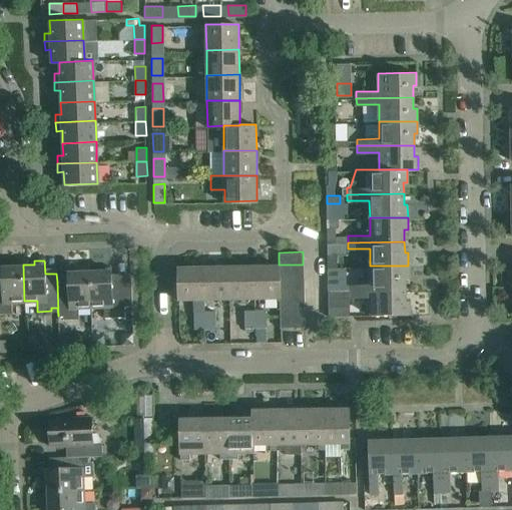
[(24,301),(23,265),(11,266),(11,262),(1,262),(1,276),(0,276),(0,313),(11,313),(11,302),(24,301)]
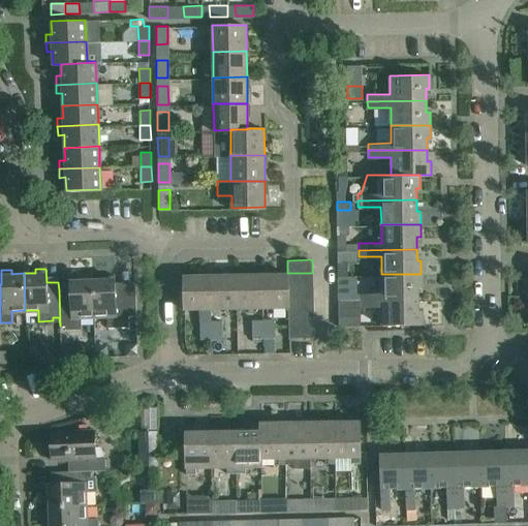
[(261,307),(261,273),(236,274),(236,308),(261,307)]
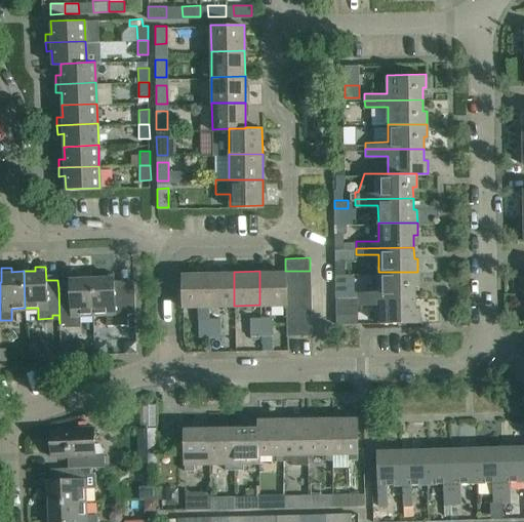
[(285,271),(259,271),(259,305),(286,305),(285,295),(285,283),(285,271)]
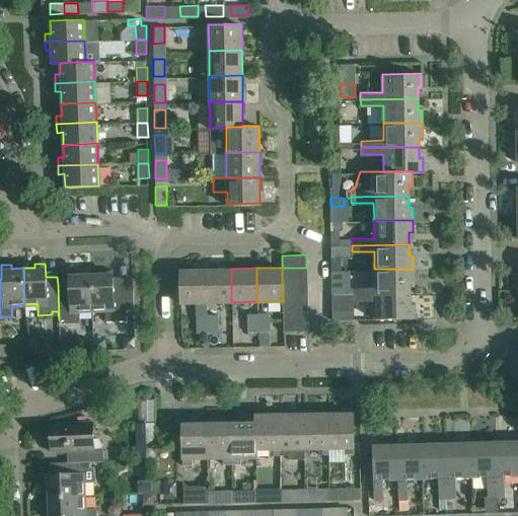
[(306,268),(282,268),(282,280),(306,280),(306,268)]
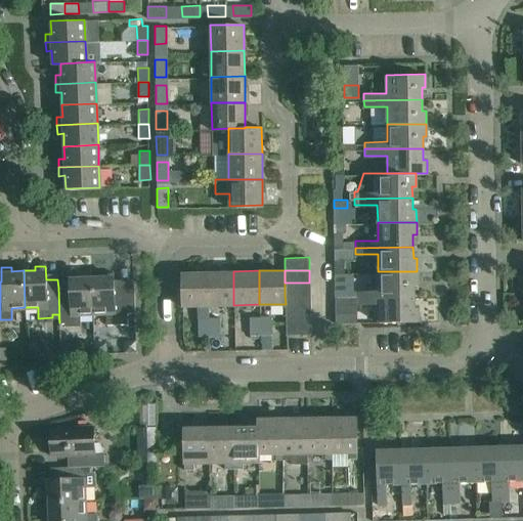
[(91,276),(92,313),(105,312),(106,323),(121,322),(120,319),(127,319),(125,285),(114,285),(113,271),(102,271),(103,275),(91,276)]
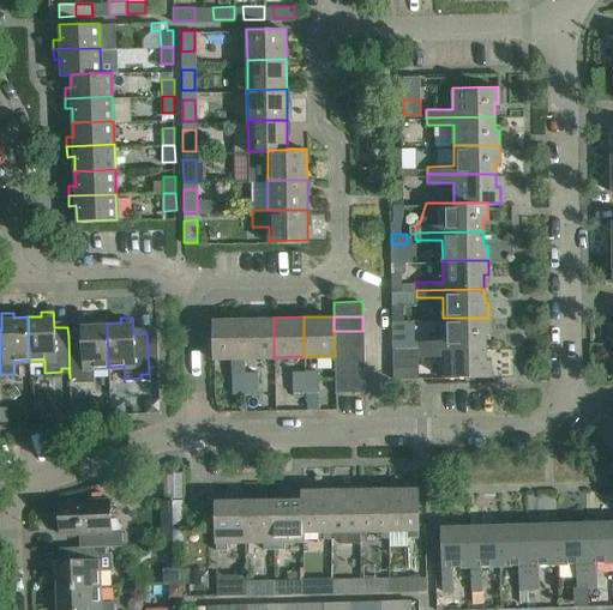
[(244,357),(242,318),(212,319),(214,357),(244,357)]
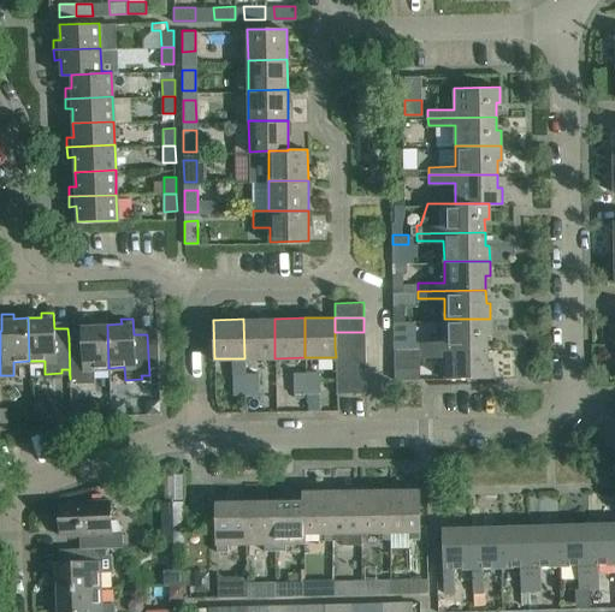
[(275,358),(275,319),(243,319),(244,358),(275,358)]
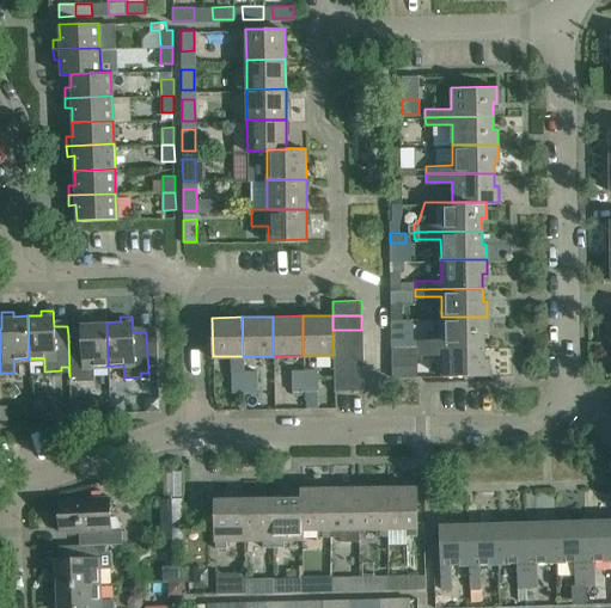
[(487,317),(441,317),(443,338),(416,339),(416,347),(483,345),(483,331),(488,331),(487,317)]
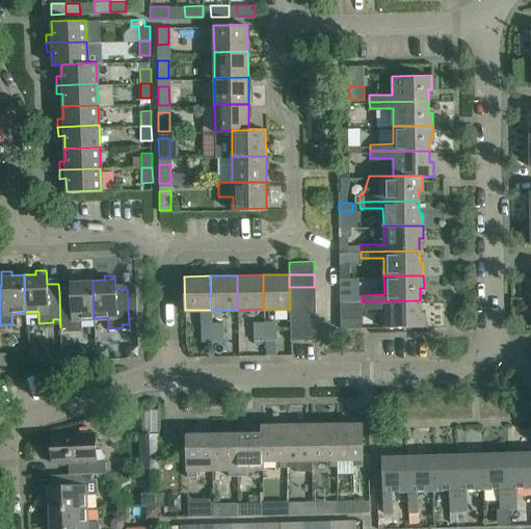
[(71,291),(59,292),(60,327),(67,326),(67,329),(81,329),(80,318),(94,318),(93,281),(80,281),(80,276),(70,278),(71,291)]
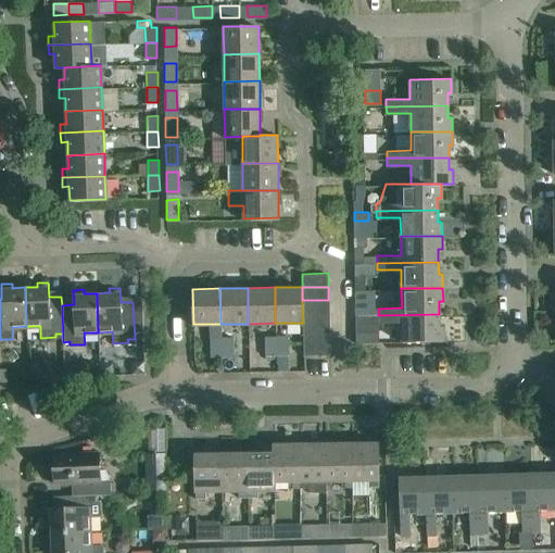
[(329,313),(328,300),(302,300),(302,313),(329,313)]
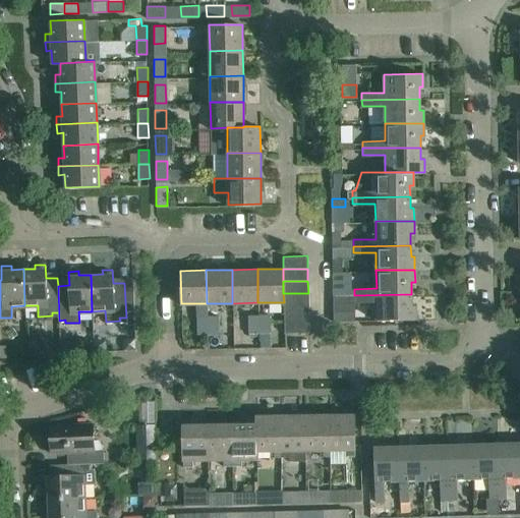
[(308,293),(283,293),(284,302),(284,305),(308,305),(308,293)]
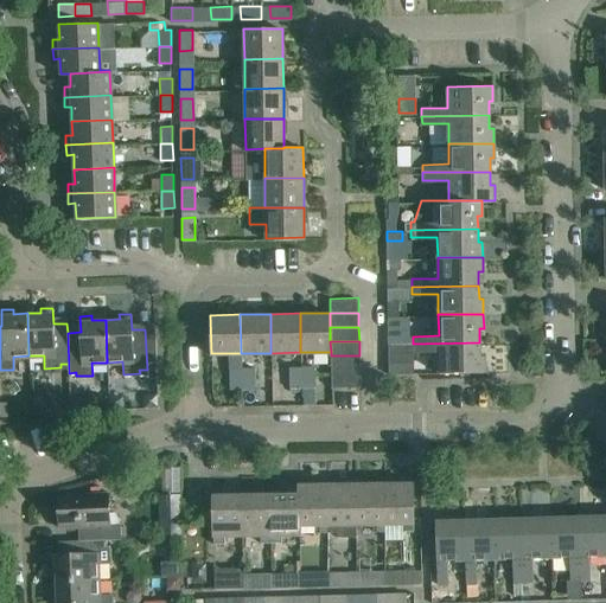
[(479,355),(479,342),(413,344),(413,351),(439,351),(439,372),(484,371),(484,355),(479,355)]
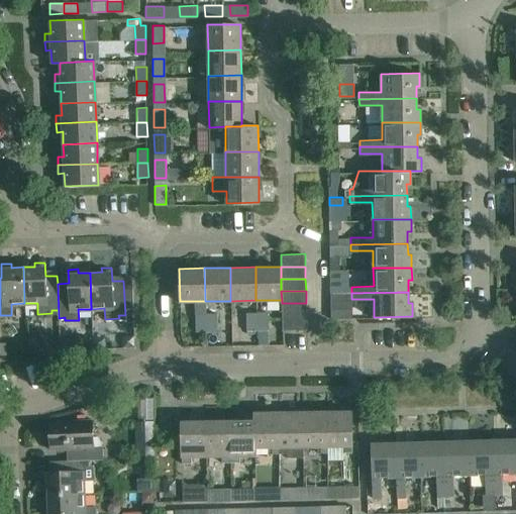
[(306,315),(306,303),(282,303),(282,316),(306,315)]
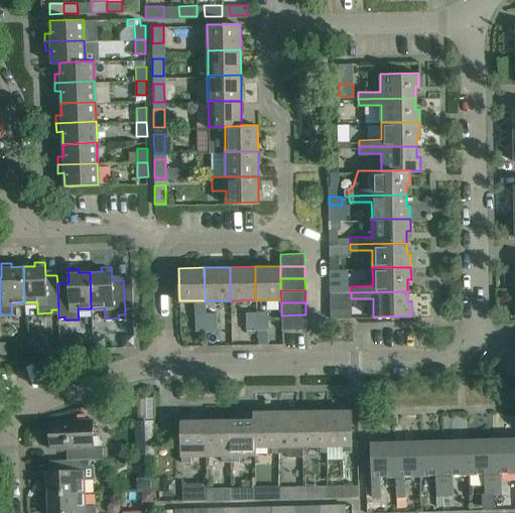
[(256,329),(256,311),(245,312),(245,329),(256,329)]
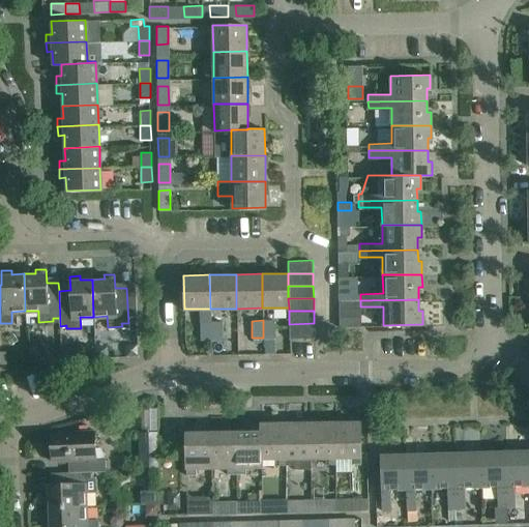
[(263,320),(263,338),(274,338),(274,320),(263,320)]
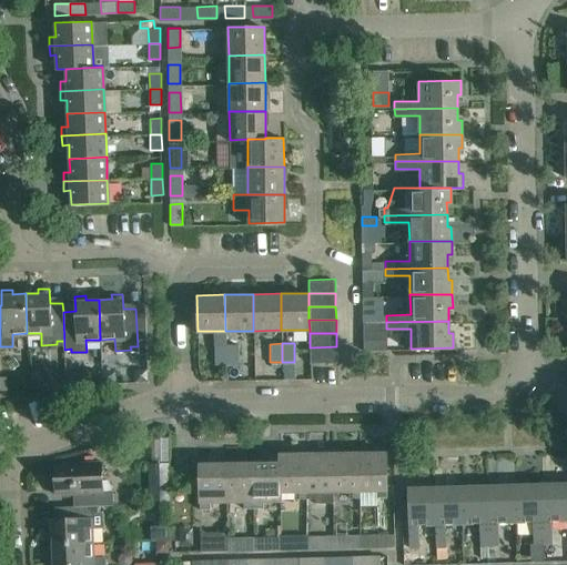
[(226,363),(226,344),(214,345),(214,363),(226,363)]
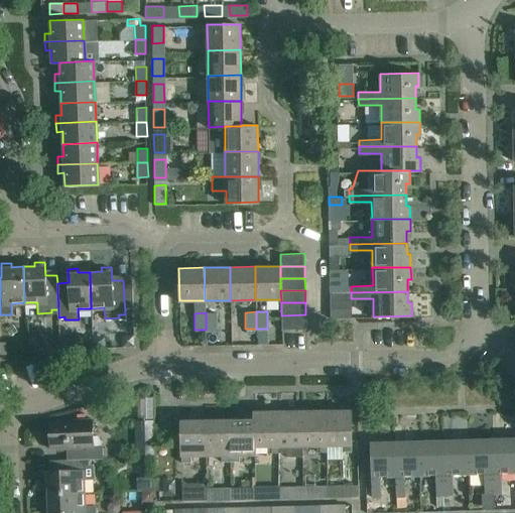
[(216,312),(206,312),(206,330),(217,330),(216,312)]
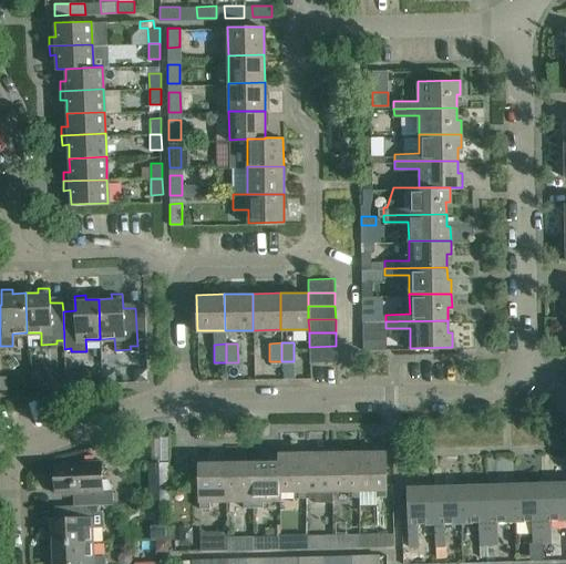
[(336,346),(309,347),(309,360),(336,360),(336,346)]
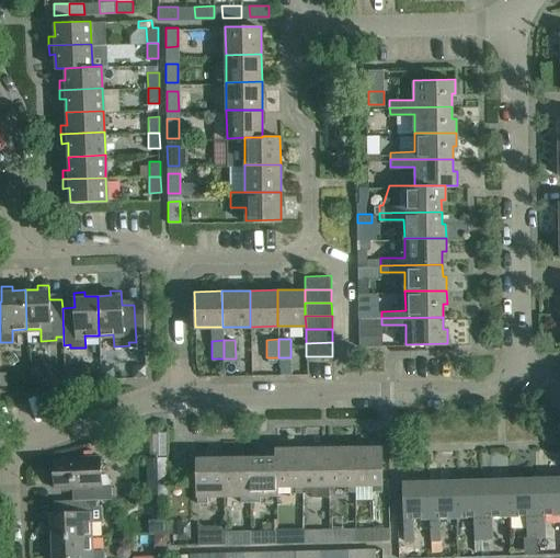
[(139,365),(135,369),(135,376),(146,376),(146,365),(139,365)]
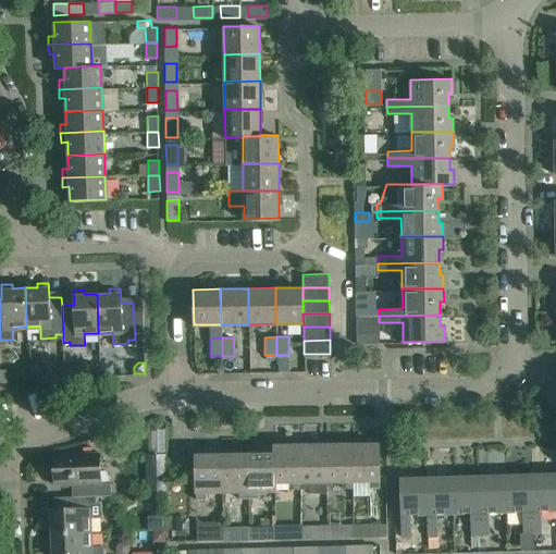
[(325,443),(299,444),(300,488),(310,488),(310,481),(326,481),(325,443)]
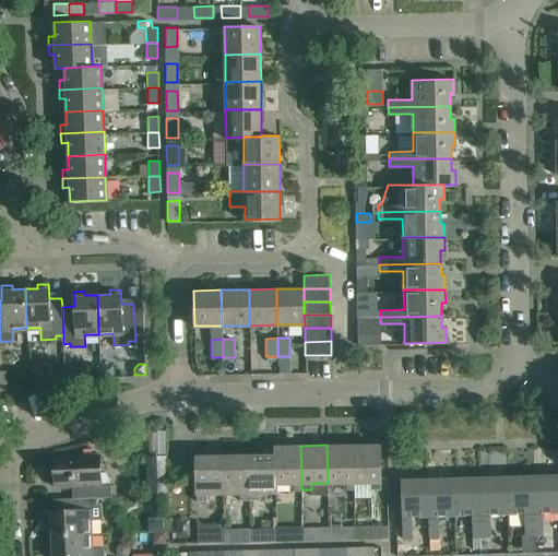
[(353,445),(327,445),(328,483),(344,482),(344,488),(354,488),(353,445)]
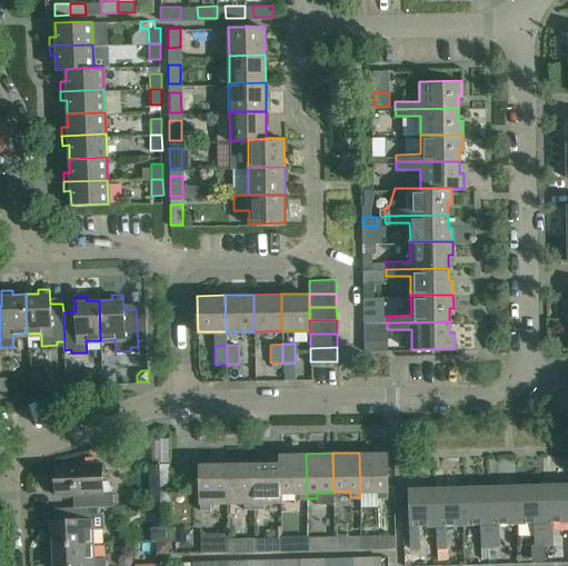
[(387,453),(359,453),(360,497),(360,490),(377,490),(377,497),(387,497),(387,453)]
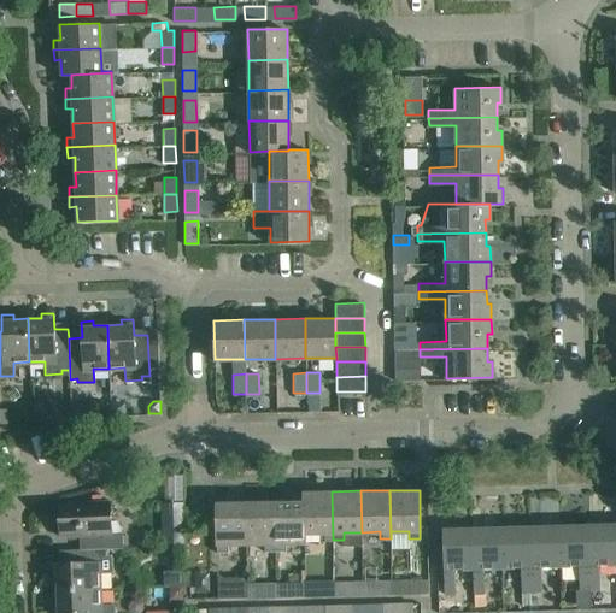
[(333,540),(332,491),(303,491),(303,501),(305,532),(322,532),(323,540),(333,540)]
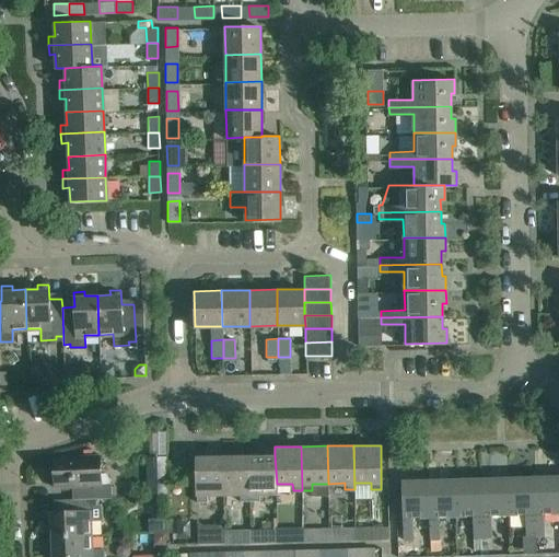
[(248,455),(248,500),(259,499),(259,492),(277,492),(277,484),(275,455),(264,455),(261,451),(254,451),(252,455),(248,455)]
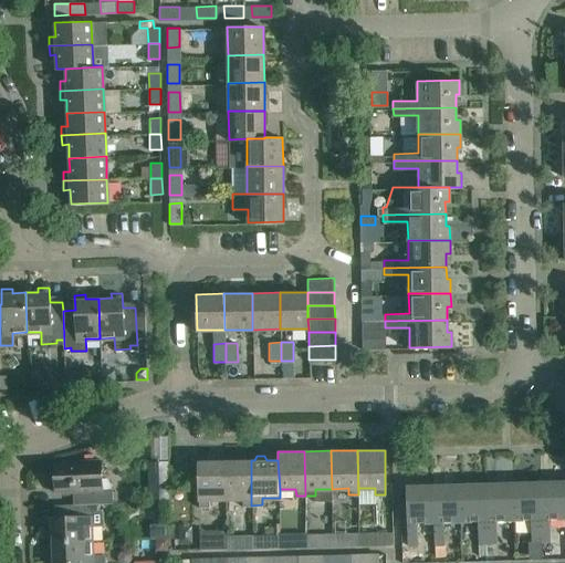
[(81,502),(98,502),(113,502),(112,488),(112,476),(102,476),(101,459),(53,461),(55,491),(80,490),(81,502)]
